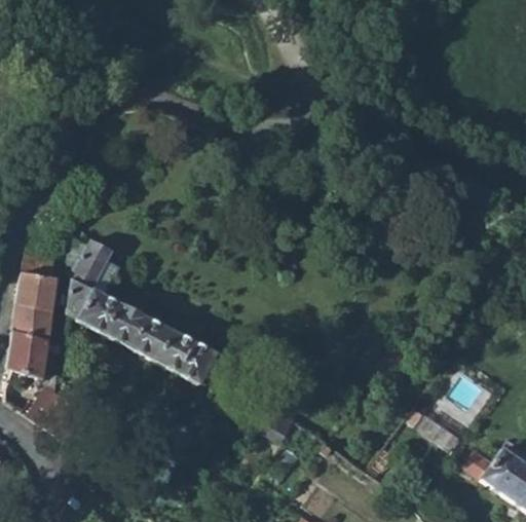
[(66,315),(68,317),(199,387),(221,348),(220,347),(109,288),(98,282),(112,253),(90,241),(87,246),(68,244),(65,280),(67,281),(66,315)]
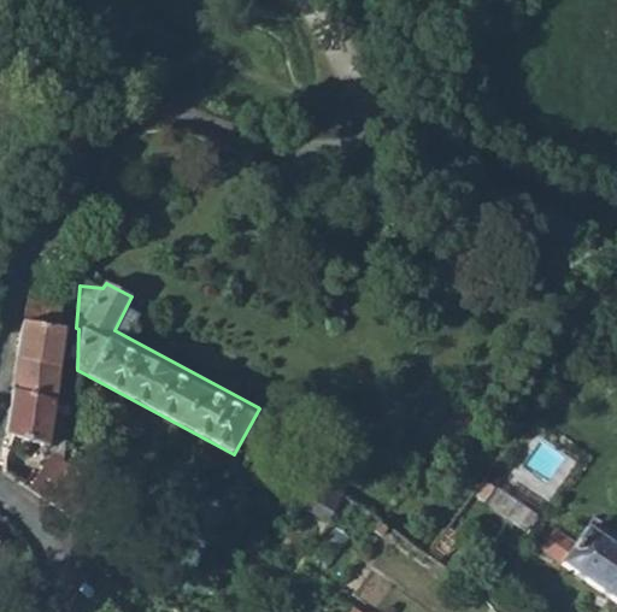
[(145,304),(131,296),(115,330),(128,337),(145,304)]
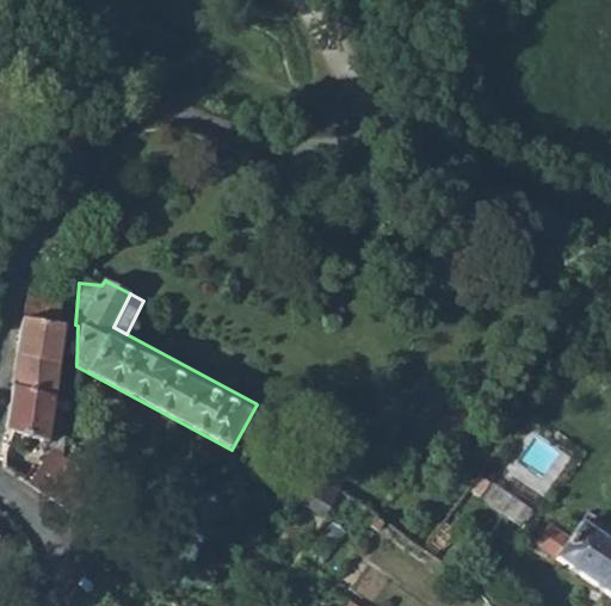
[(26,297),(8,430),(12,432),(49,445),(66,327),(57,303),(26,297)]
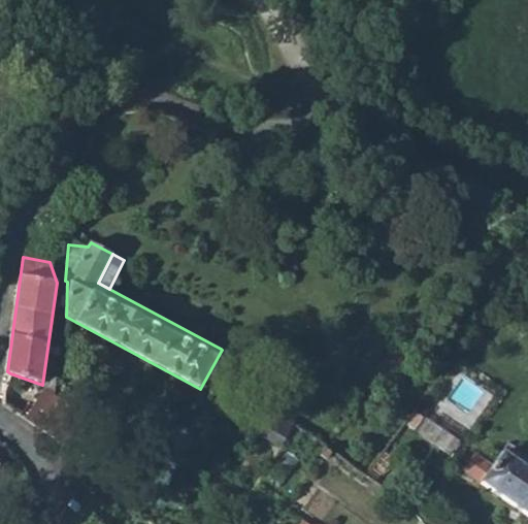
[(42,391),(25,419),(39,428),(56,400),(51,396),(42,391)]
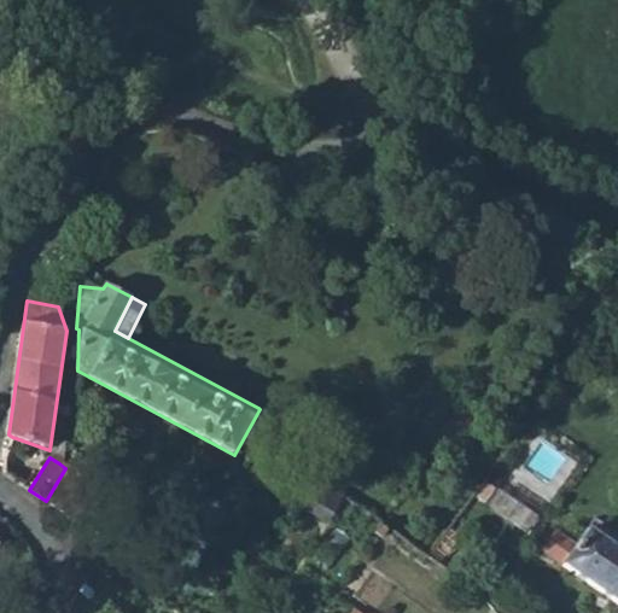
[(65,468),(46,501),(77,523),(98,490),(65,468)]
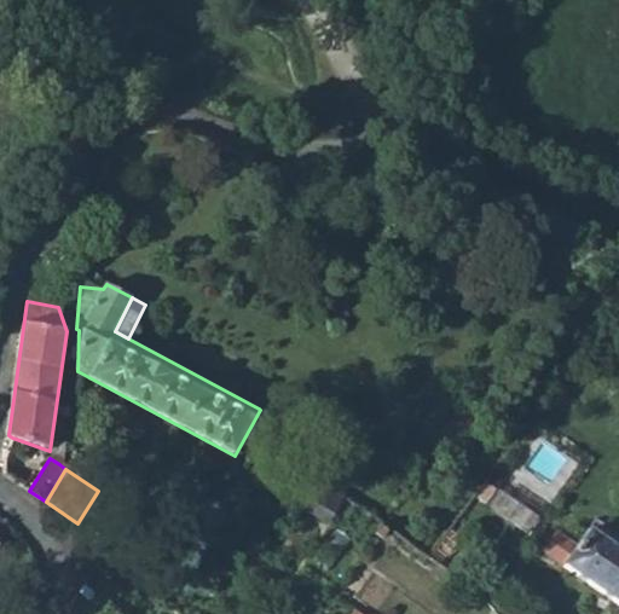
[(487,470),(476,487),(531,527),(543,510),(487,470)]
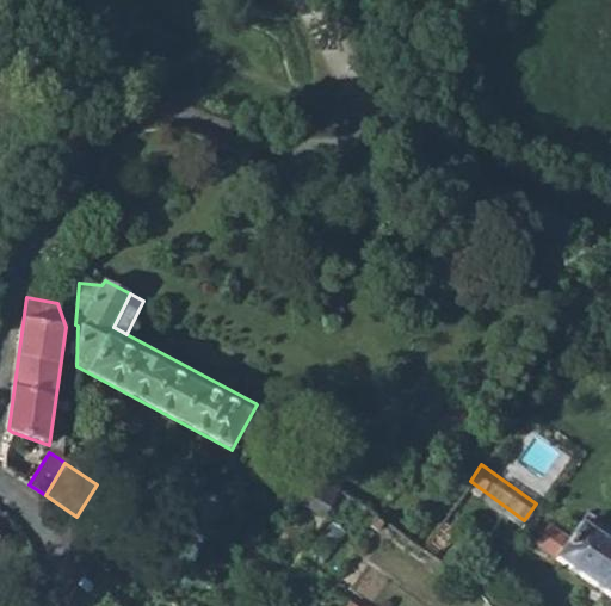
[(610,540),(581,519),(569,536),(550,523),(536,542),(610,595),(610,540)]
